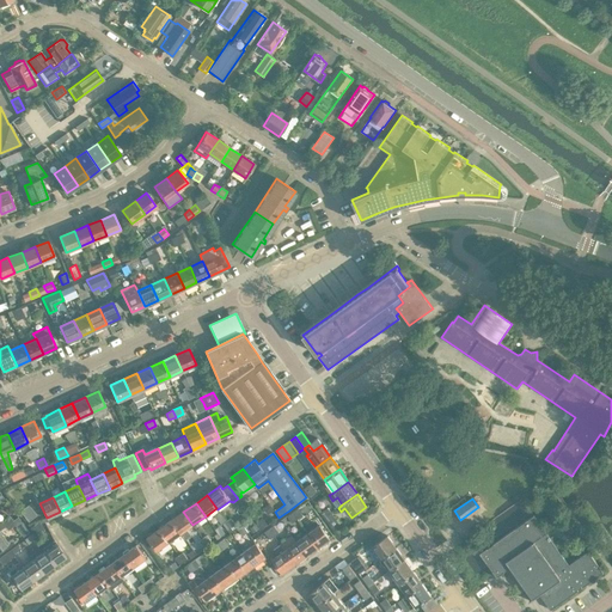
[(37,515),(29,505),(20,512),(29,522),(37,515)]
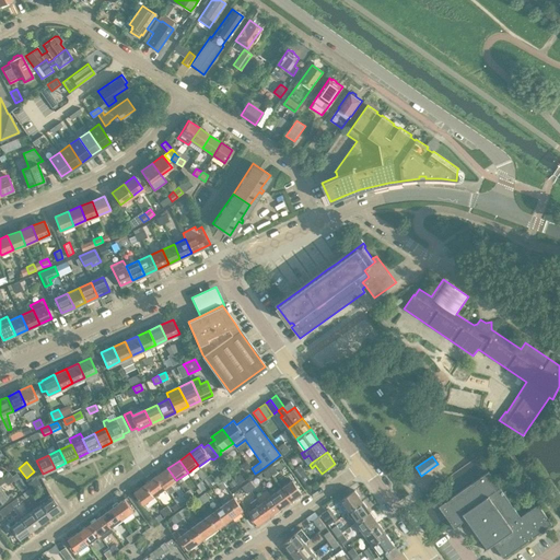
[(267,468),(272,475),(277,471),(272,465),(267,468)]
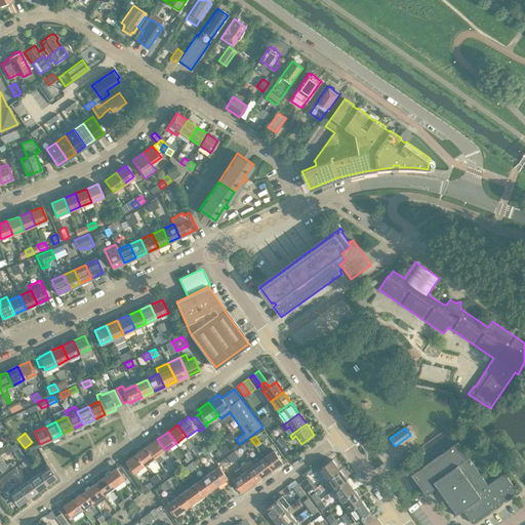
[(164,459),(160,454),(165,450),(157,439),(148,446),(156,457),(159,462),(164,459)]
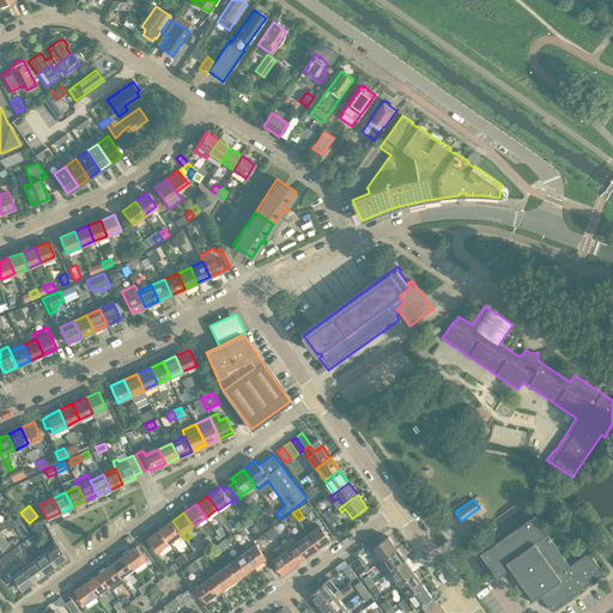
[(341,527),(332,514),(325,519),(334,532),(341,527)]
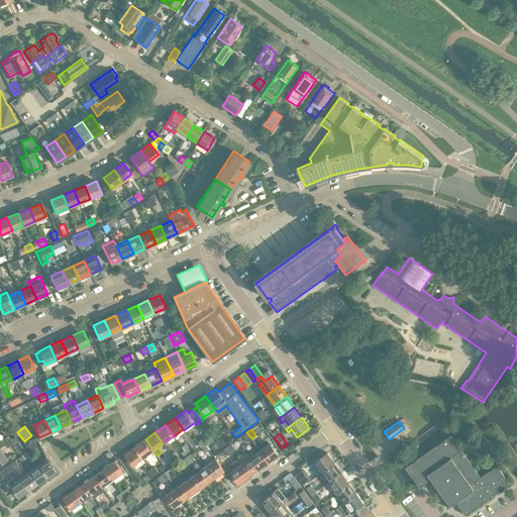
[(497,464),(481,476),(450,434),(405,467),(419,488),(426,483),(431,479),(449,506),(455,502),(464,515),(509,484),(497,464)]
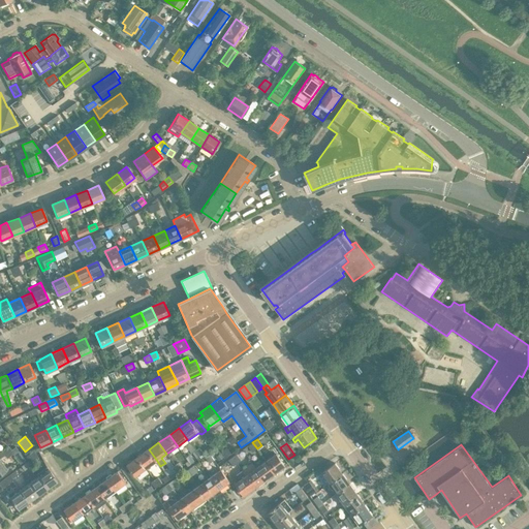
[(221,452),(225,458),(231,454),(227,447),(221,452)]
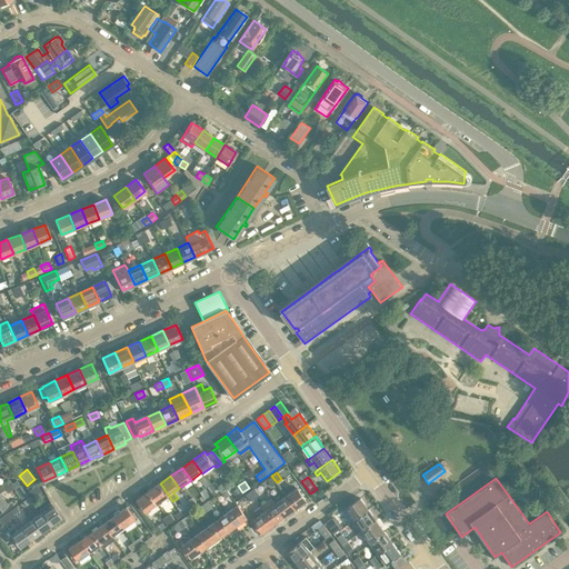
[(160,483),(149,492),(158,505),(169,496),(160,483)]
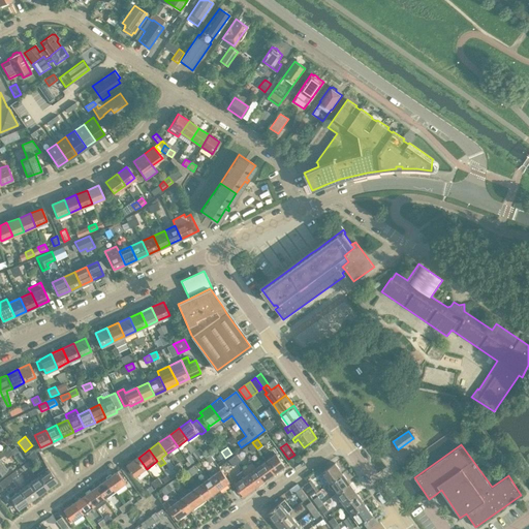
[(206,457),(210,463),(215,460),(210,454),(206,457)]
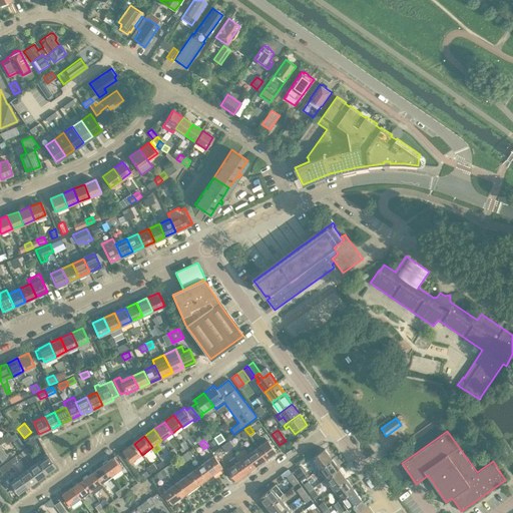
[(225,443),(229,450),(234,446),(229,440),(225,443)]
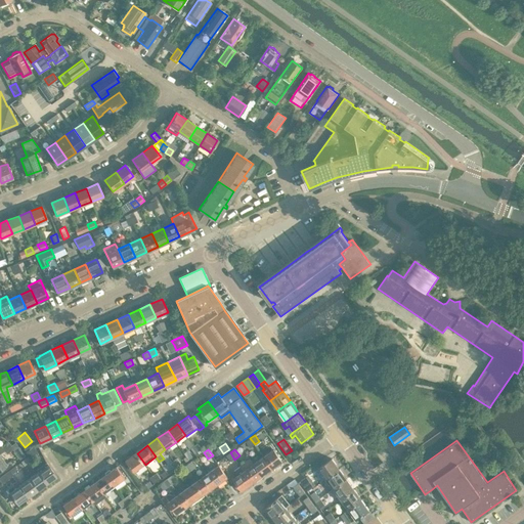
[(188,450),(184,453),(189,460),(191,459),(193,456),(188,450)]
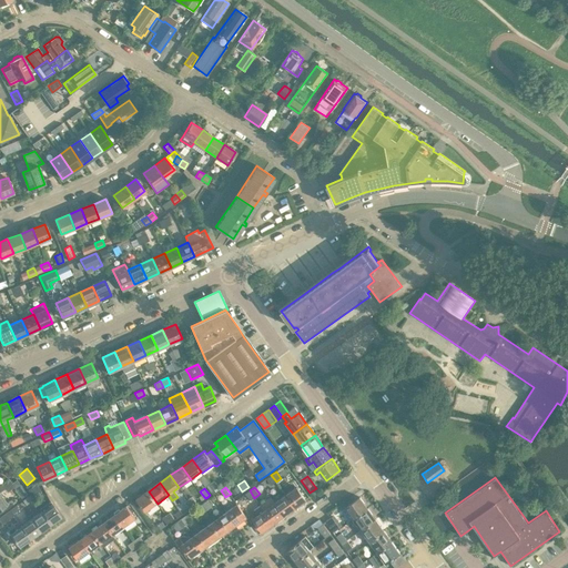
[(296,488),(286,496),(295,508),(306,500),(296,488)]
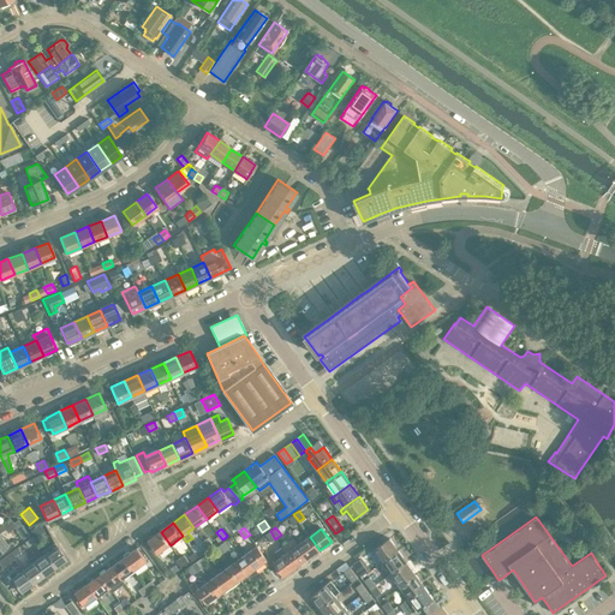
[(171,545),(161,532),(149,541),(157,554),(171,545)]
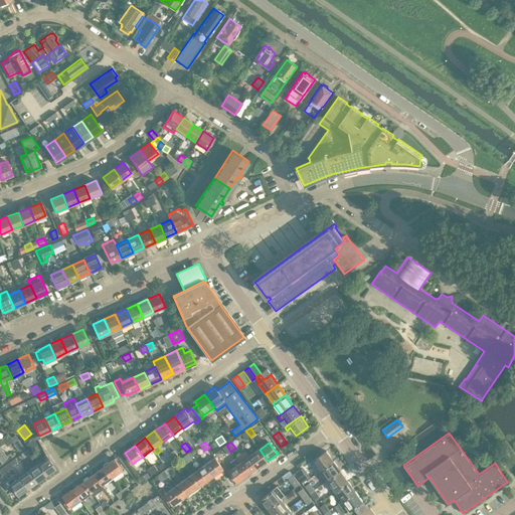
[(0,464),(12,456),(10,452),(5,455),(0,447),(0,464)]
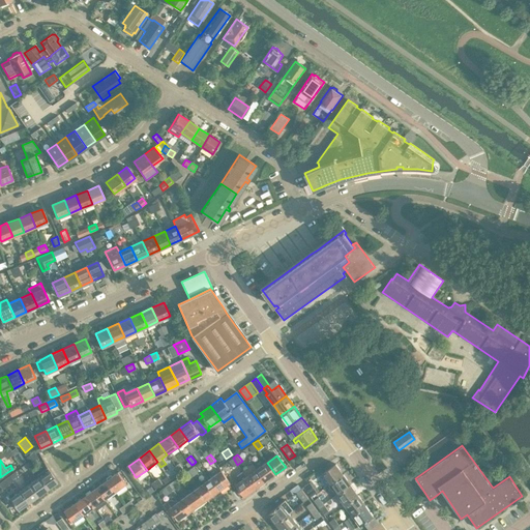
[(24,471),(31,466),(28,462),(21,467),(24,471)]
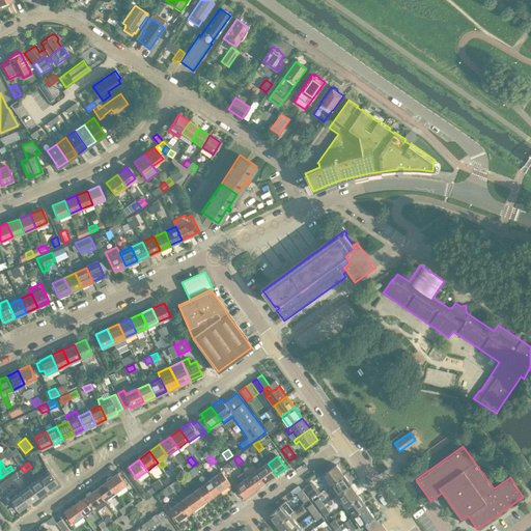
[(268,464),(257,471),(266,482),(276,475),(268,464)]
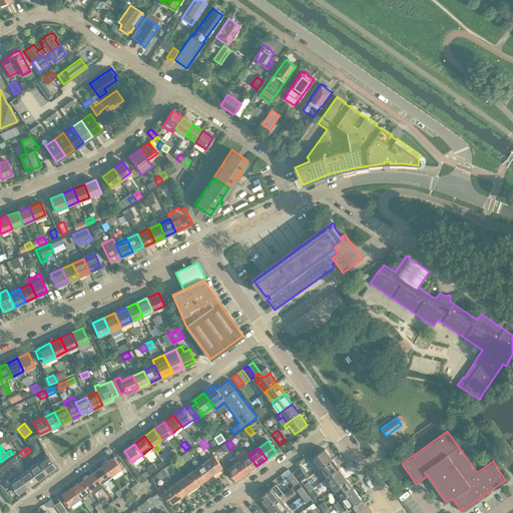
[(333,459),(325,449),(312,458),(319,469),(333,459)]
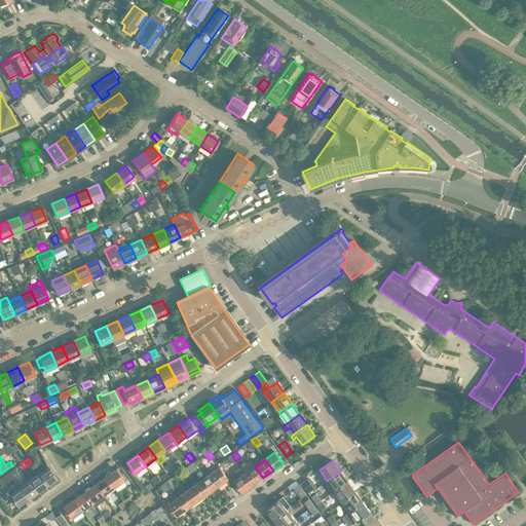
[(188,465),(192,472),(196,470),(192,463),(188,465)]
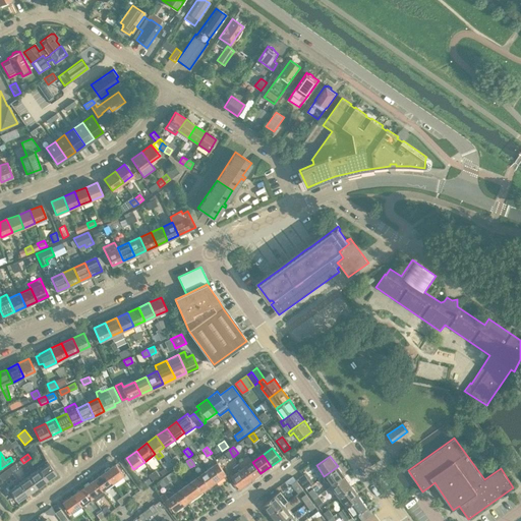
[(182,464),(186,470),(190,467),(186,461),(182,464)]
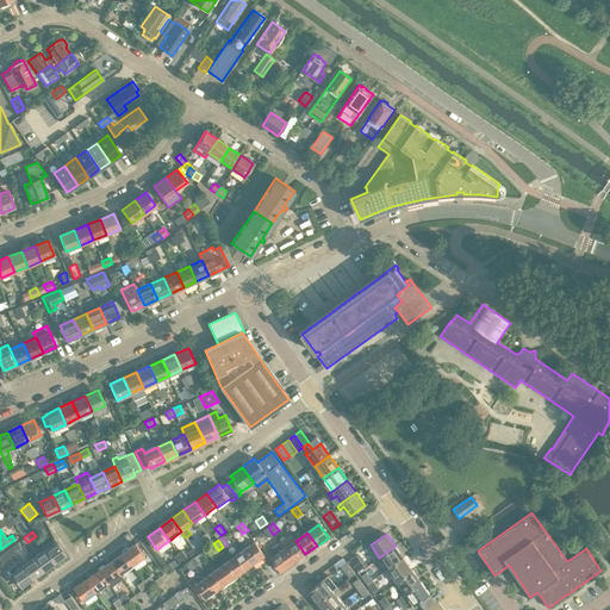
[(56,541),(44,549),(54,562),(66,554),(56,541)]
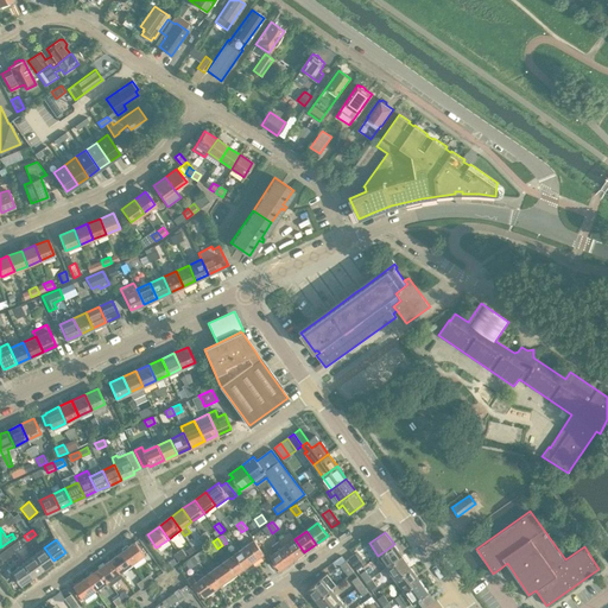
[(292,561),(304,552),(295,539),(283,548),(292,561)]
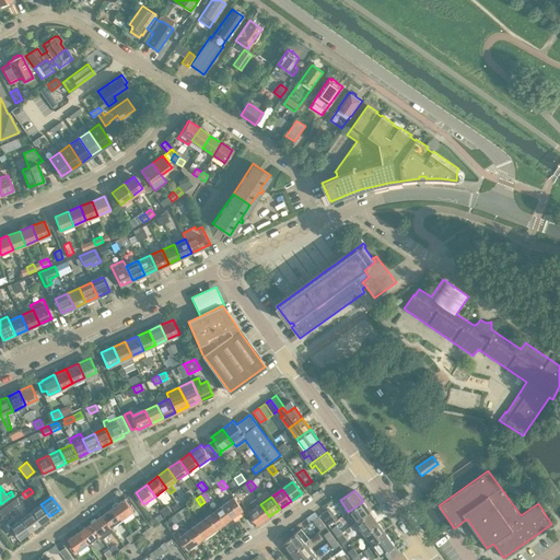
[(16,498),(9,503),(12,508),(20,502),(16,498)]
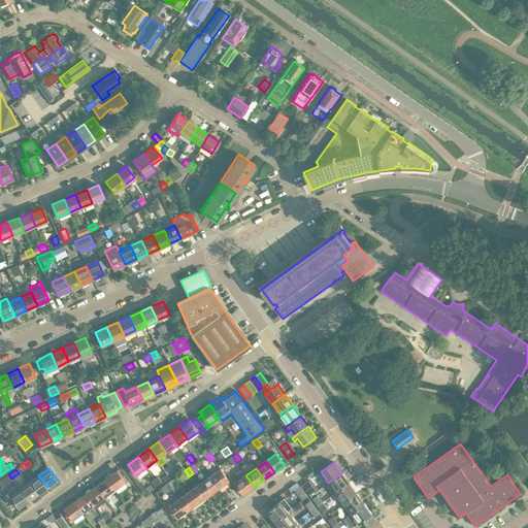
[(210,476),(219,488),(229,481),(221,469),(210,476)]
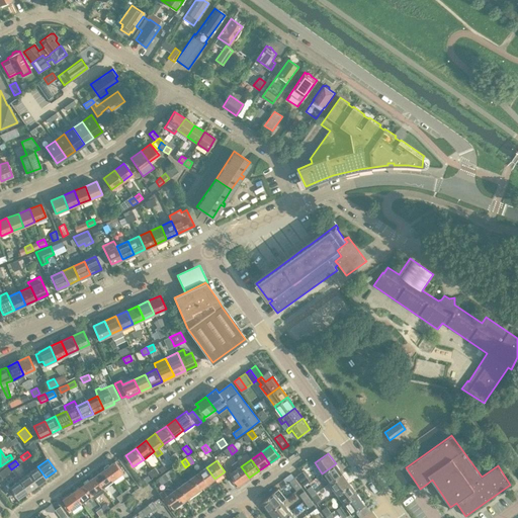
[(249,478),(241,466),(237,460),(232,464),(236,470),(231,473),(240,485),(249,478)]
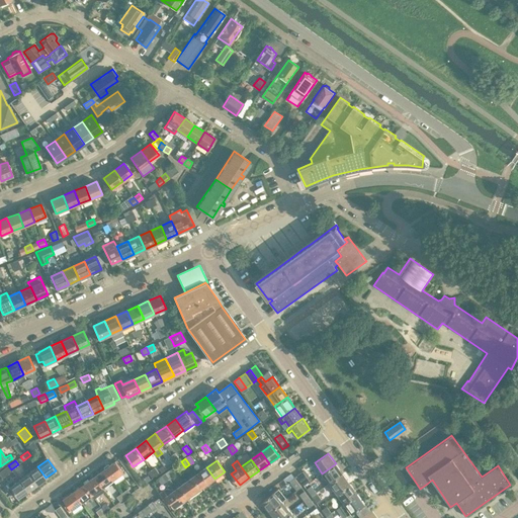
[(115,462),(105,469),(113,481),(123,473),(115,462)]
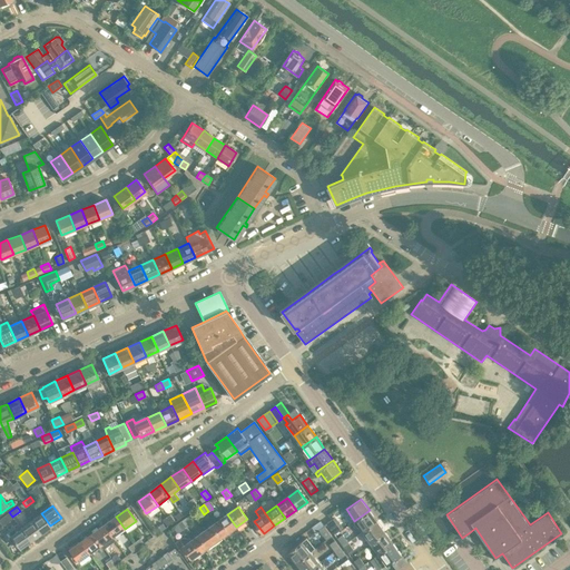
[(354,521),(362,532),(377,521),(370,510),(354,521)]
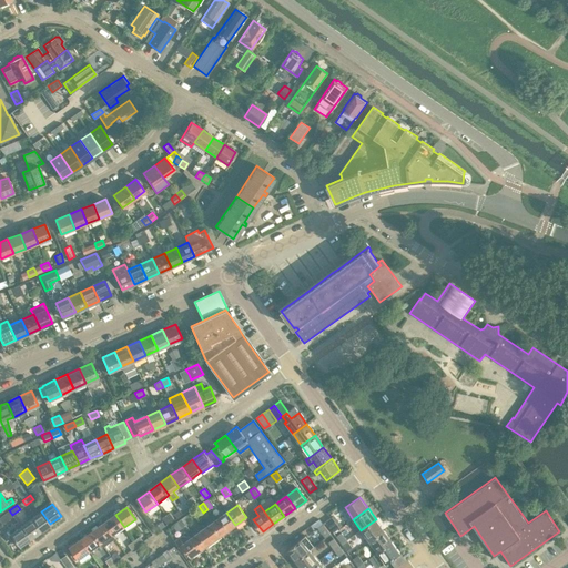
[(13,516),(12,515),(9,510),(0,516),(0,520),(2,524),(13,516)]
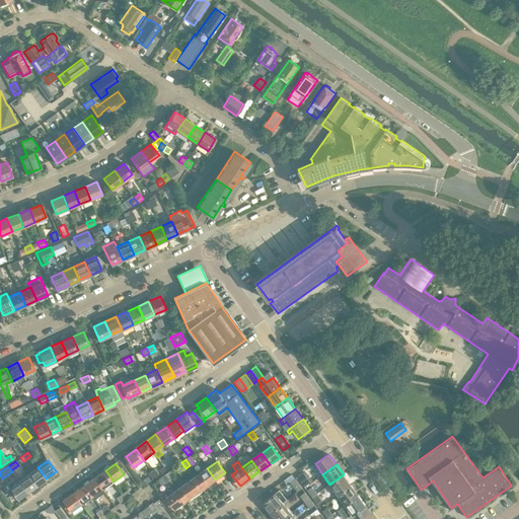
[(36,486),(46,478),(38,467),(28,473),(36,486)]
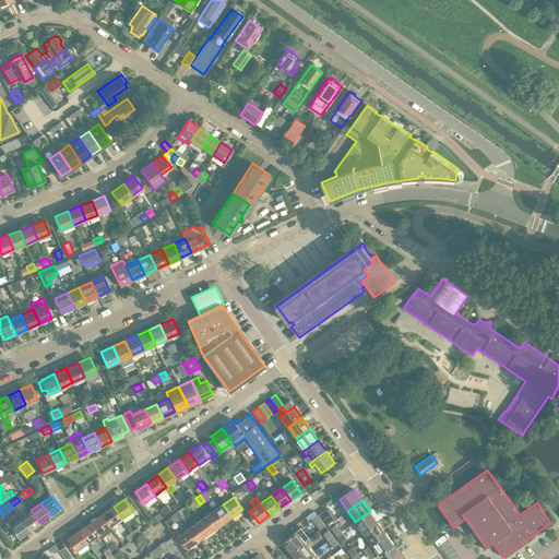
[(221,524),(232,516),(223,504),(212,512),(221,524)]
